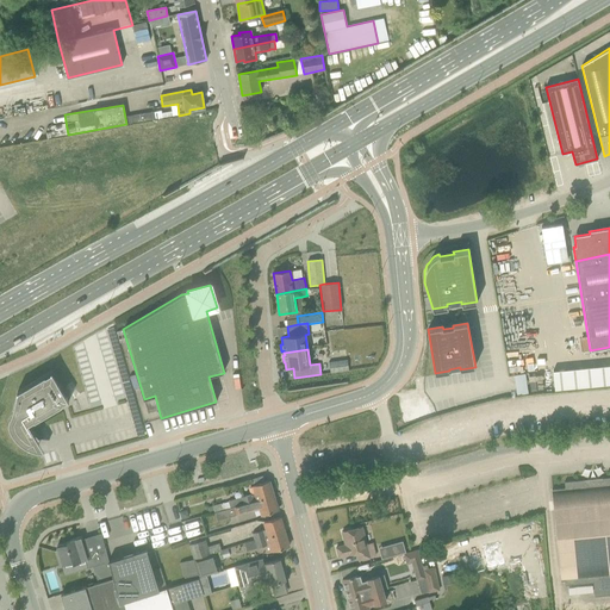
[(330,373),(348,371),(347,360),(328,362),(330,373)]
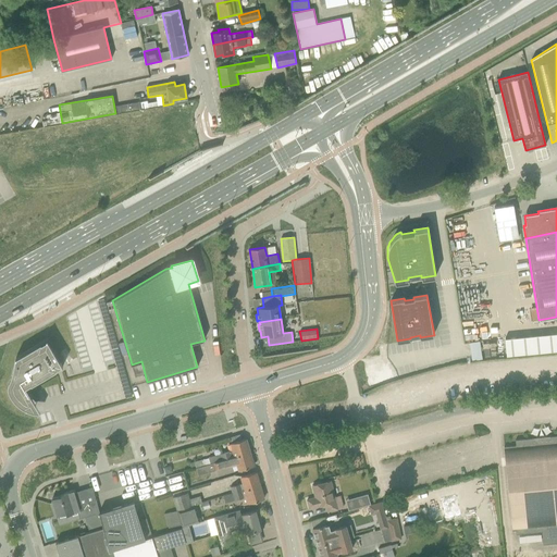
[(506,357),(556,350),(556,332),(505,338),(506,357)]
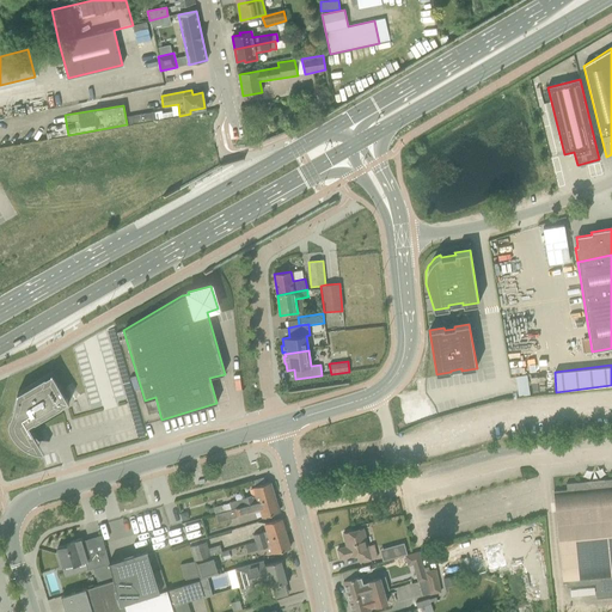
[(68,403),(69,402),(51,373),(50,373),(50,374),(46,378),(46,377),(17,393),(17,396),(13,409),(12,411),(10,420),(8,422),(8,424),(8,427),(10,428),(10,430),(12,434),(14,438),(20,444),(29,448),(35,451),(43,452),(44,452),(29,424),(34,422),(35,422),(62,407),(62,405),(67,402),(68,403)]
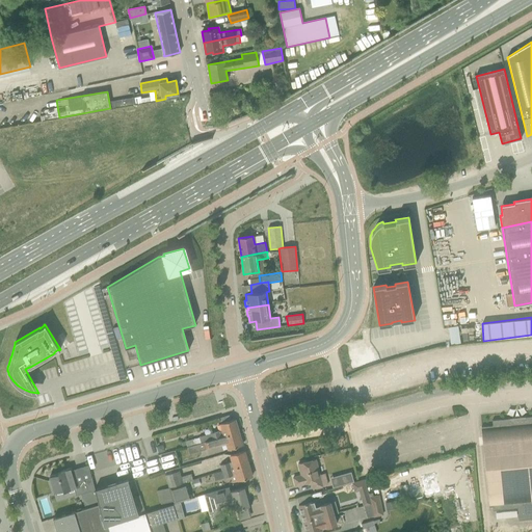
[(458,325),(448,326),(450,344),(460,343),(458,325)]
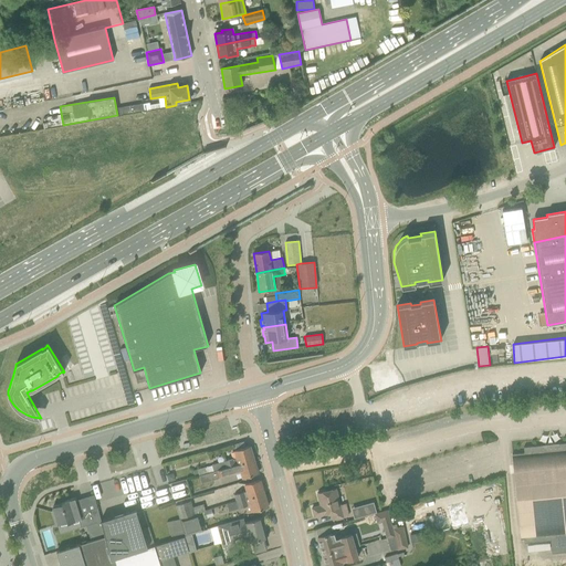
[(502,362),(502,350),(492,350),(492,362),(502,362)]
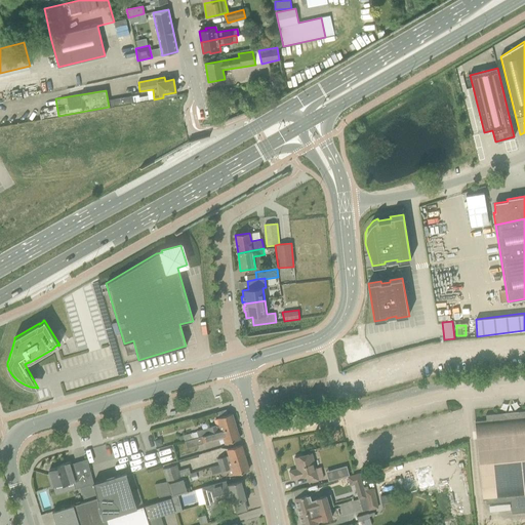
[(524,410),(485,415),(486,420),(475,421),(477,443),(483,500),(485,499),(486,503),(510,501),(511,514),(524,512),(524,410)]
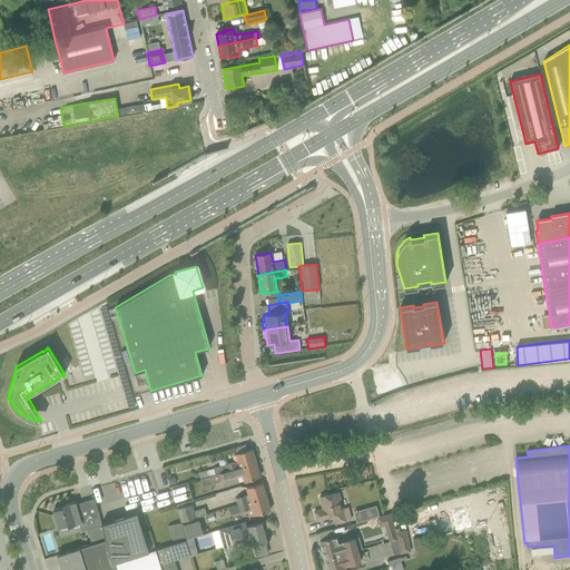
[(210,477),(219,473),(255,463),(251,449),(236,453),(238,461),(208,470),(210,477)]
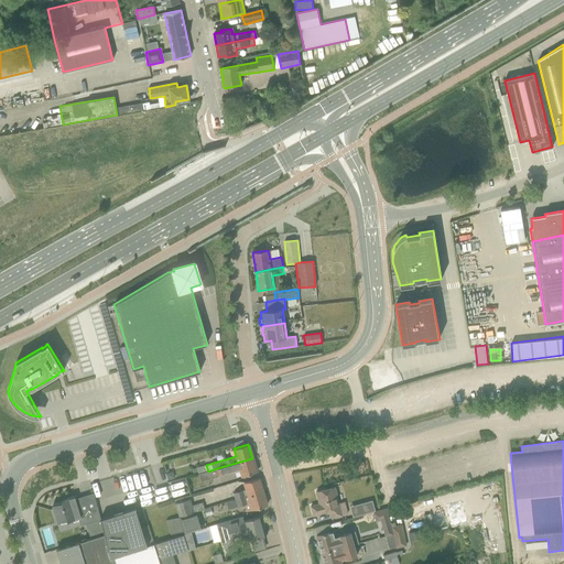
[(240,469),(242,476),(257,472),(252,458),(217,468),(219,476),(240,469)]
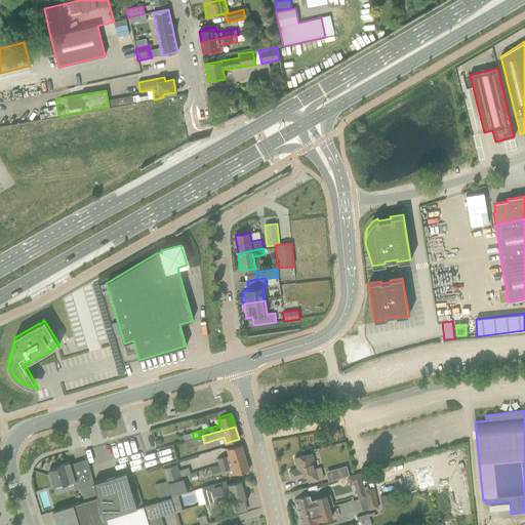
[(353,447),(356,454),(363,451),(360,443),(353,447)]
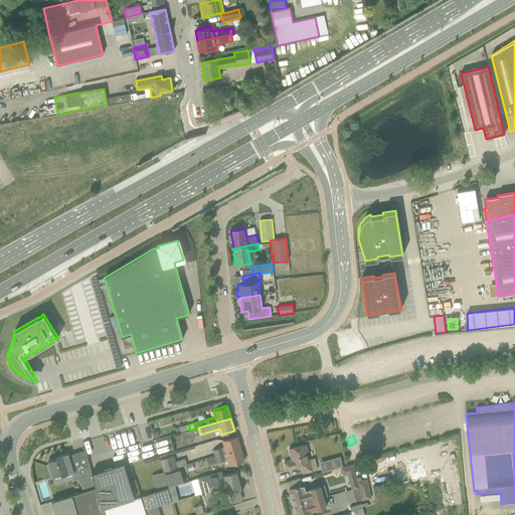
[(224,447),(212,451),(214,457),(239,449),(236,437),(226,440),(223,441),(224,447)]
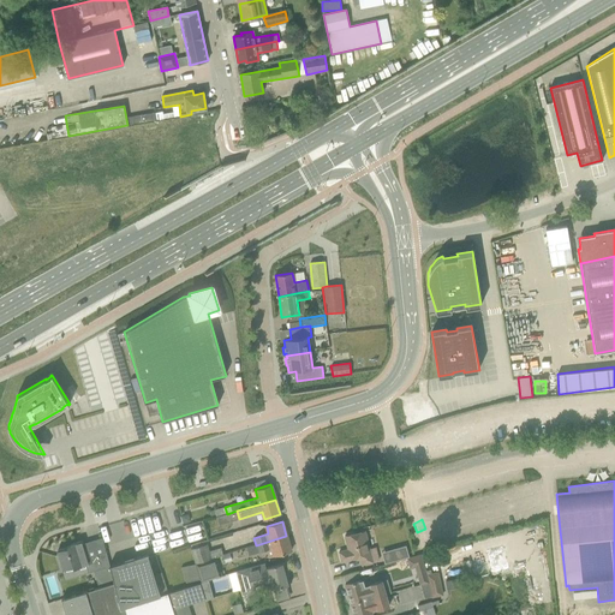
[(377,553),(371,554),(365,531),(345,536),(348,549),(339,551),(341,562),(360,557),(362,565),(378,561),(377,553)]
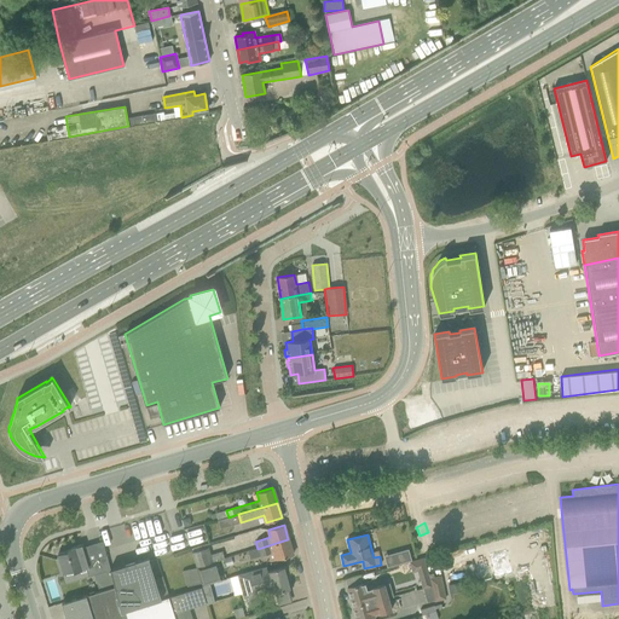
[(270,561),(293,555),(288,539),(258,549),(260,556),(267,554),(270,561)]
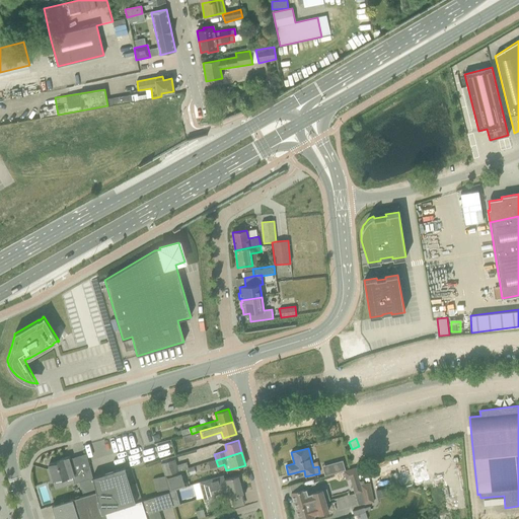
[(74,484),(92,477),(89,465),(75,469),(75,467),(73,467),(69,456),(60,459),(60,461),(48,464),(53,480),(62,477),(62,479),(72,476),(74,484)]
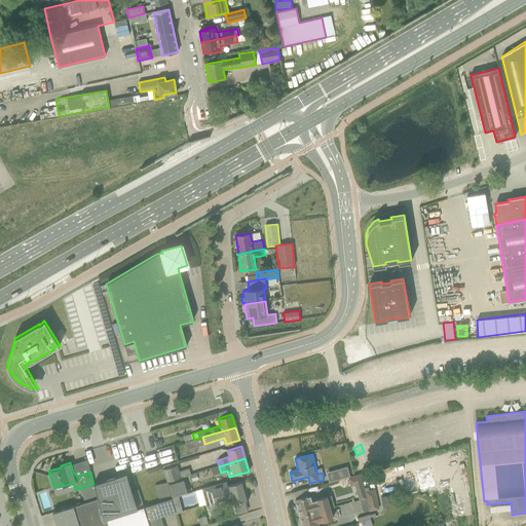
[(166,483),(178,479),(174,466),(162,470),(166,483)]
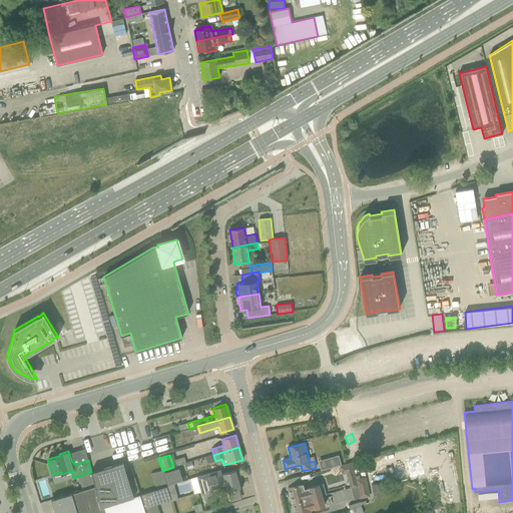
[(339,456),(329,459),(332,467),(341,464),(339,456)]
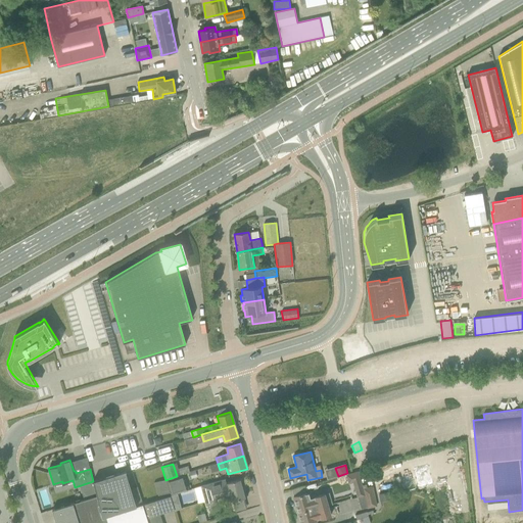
[(427,466),(412,470),(418,489),(432,485),(427,466)]
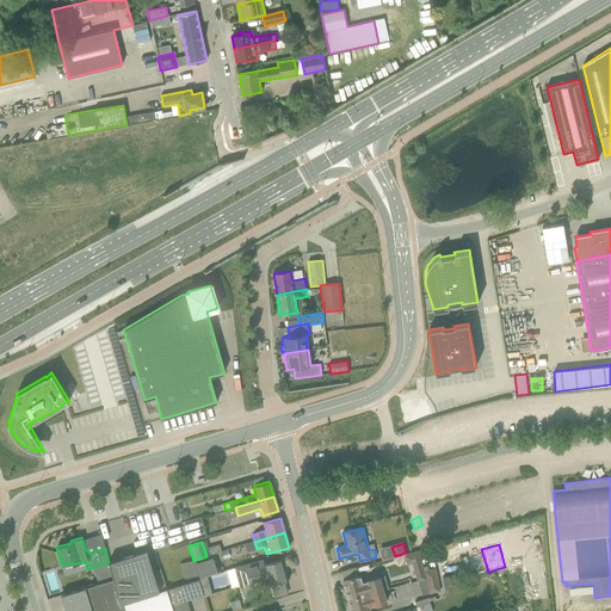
[(111,571),(113,579),(119,604),(124,603),(160,592),(147,550),(109,562),(111,571)]
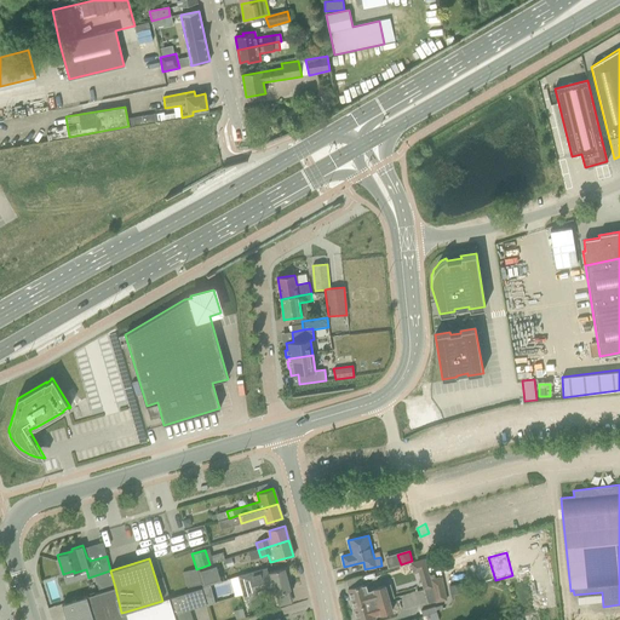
[(424,560),(411,563),(413,573),(419,572),(424,590),(432,587),(426,568),(424,560)]
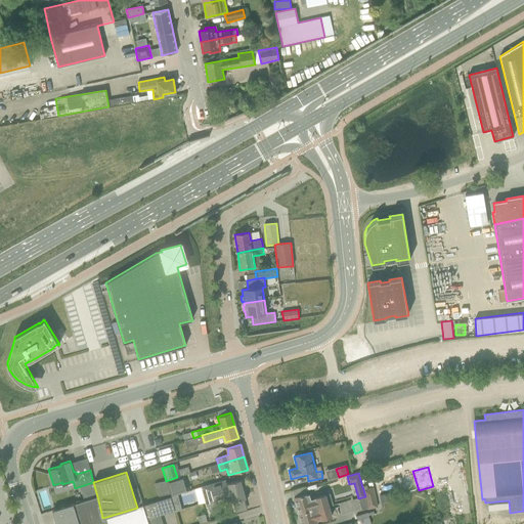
[(171,496),(189,491),(183,475),(177,477),(166,481),(171,494),(171,496)]
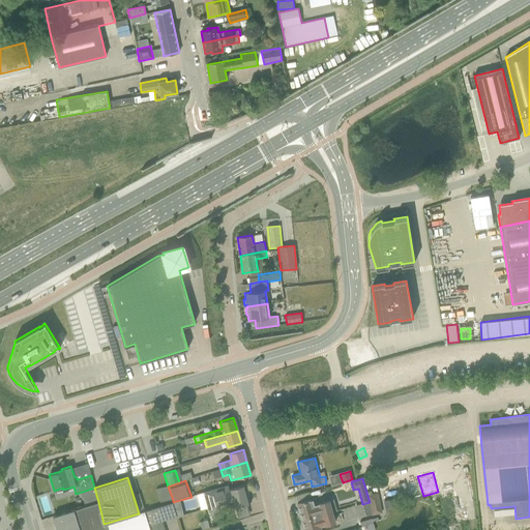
[(234,508),(251,503),(245,484),(229,490),(228,486),(203,492),(209,512),(221,509),(219,505),(232,501),(234,508)]
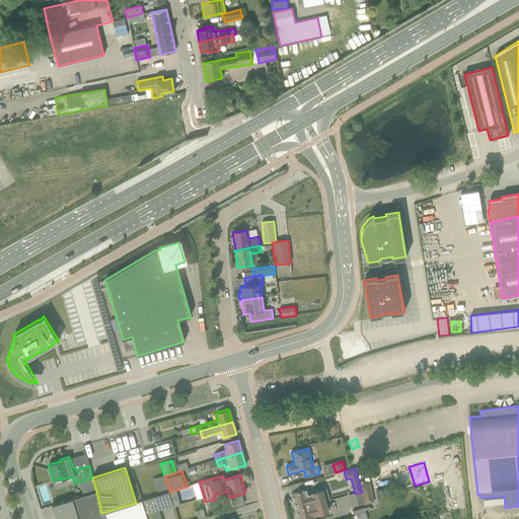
[(157,494),(169,490),(164,476),(152,479),(157,494)]
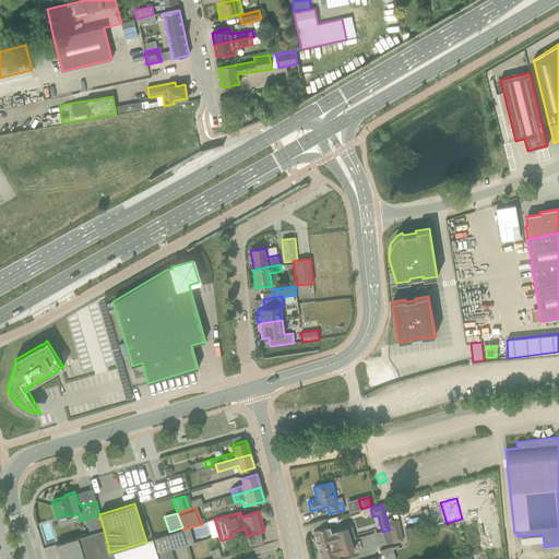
[(399,520),(388,522),(390,530),(392,542),(392,544),(403,542),(399,520)]
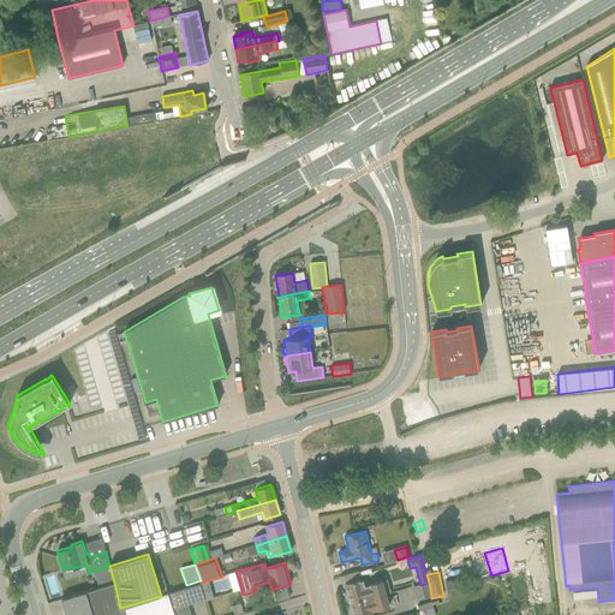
[(112,574),(96,579),(99,587),(114,583),(112,574)]
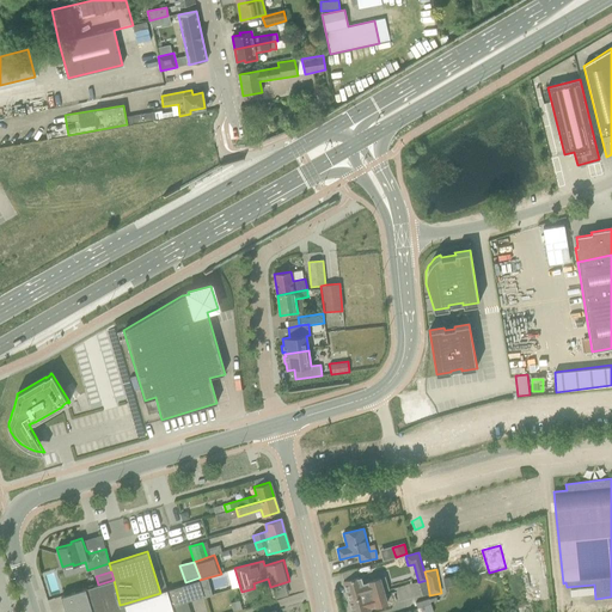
[(344,581),(343,581),(346,591),(344,593),(347,599),(348,599),(349,601),(366,597),(378,593),(384,592),(389,591),(384,576),(379,577),(368,581),(368,582),(365,583),(363,575),(357,577),(344,581)]
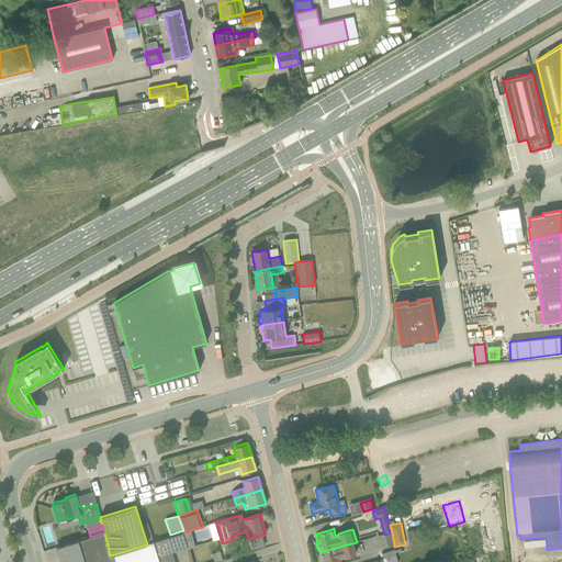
[(115,561),(114,554),(110,555),(104,532),(90,537),(56,548),(60,561),(115,561)]
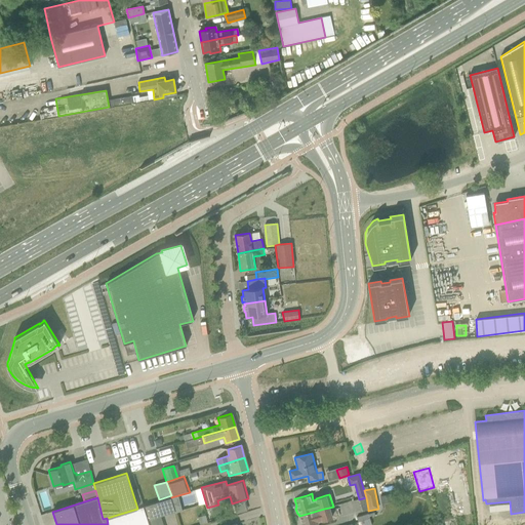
[(366,497),(359,499),(362,511),(368,509),(366,497)]
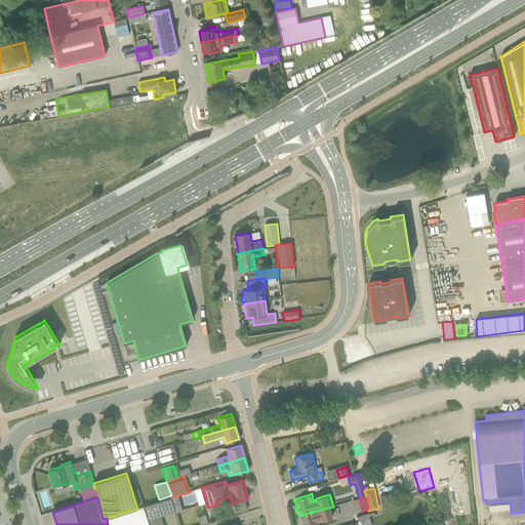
[(170,498),(144,507),(148,520),(175,512),(170,498)]
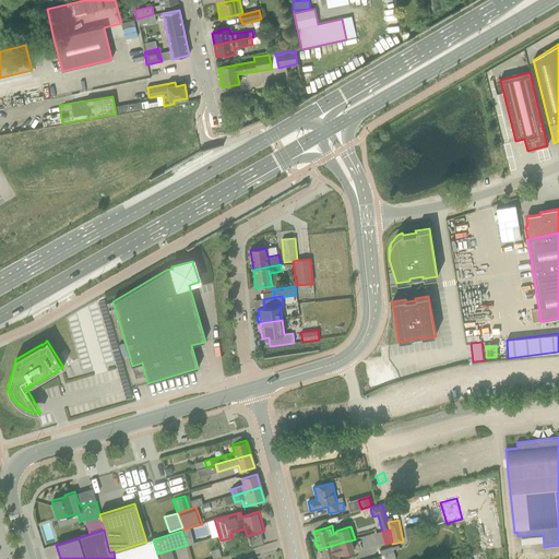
[(158,558),(157,554),(153,539),(146,542),(114,551),(115,558),(158,558)]
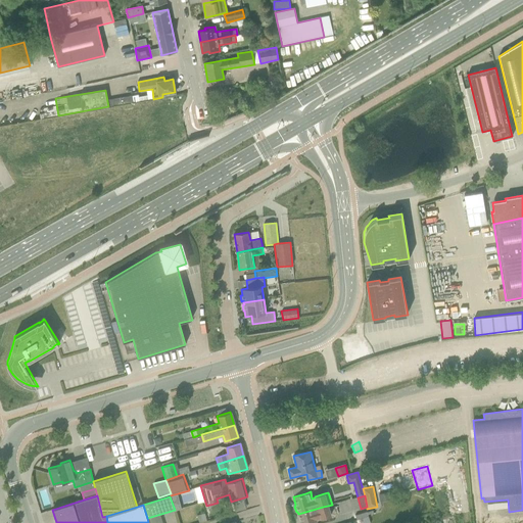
[(313,510),(298,514),(300,522),(317,522),(316,520),(331,515),(330,512),(328,506),(323,507),(313,510)]
